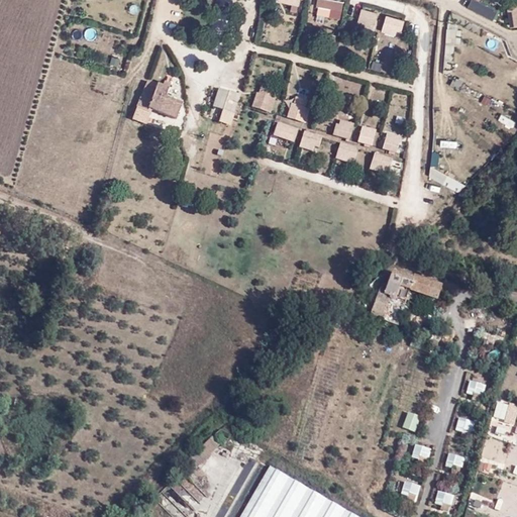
[(331,10),(330,17),(340,19),(343,4),(321,0),(318,0),(317,7),(331,10)]
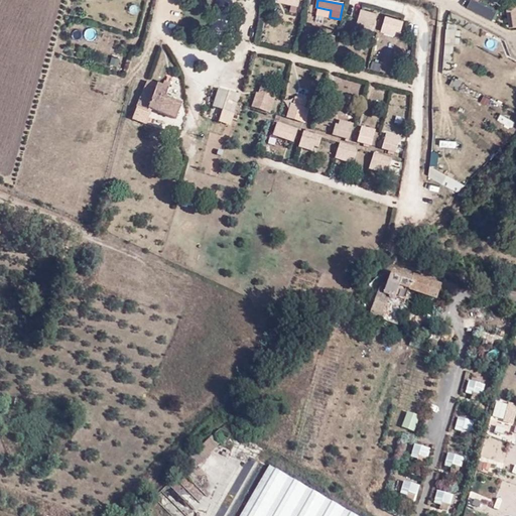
[(483,0),(477,0),(475,6),(494,16),(498,7),(483,0)]
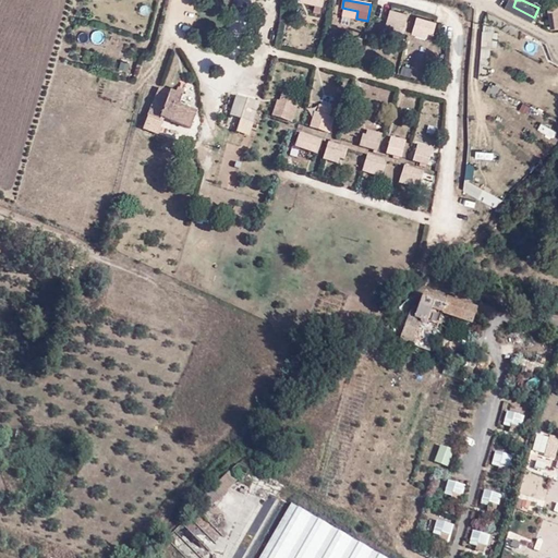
[(557,0),(546,0),(550,28),(557,27),(557,0)]
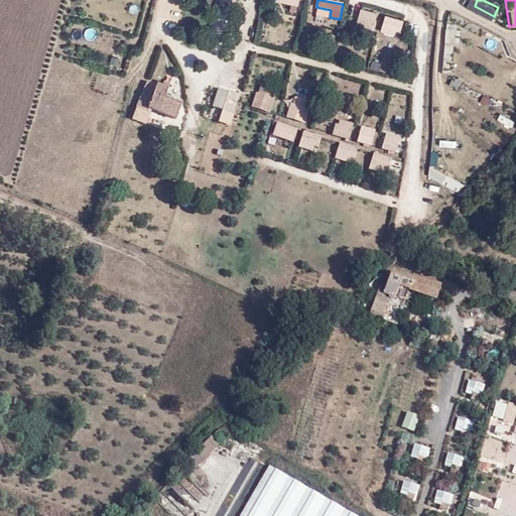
[(377,19),(378,14),(362,10),(360,15),(357,25),(371,29),(372,24),(375,25),(377,19)]
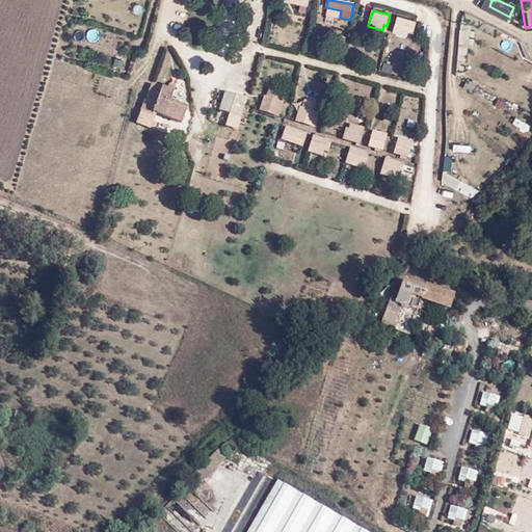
[(414,27),(416,22),(398,18),(397,22),(394,33),(407,37),(408,32),(413,33),(414,27)]
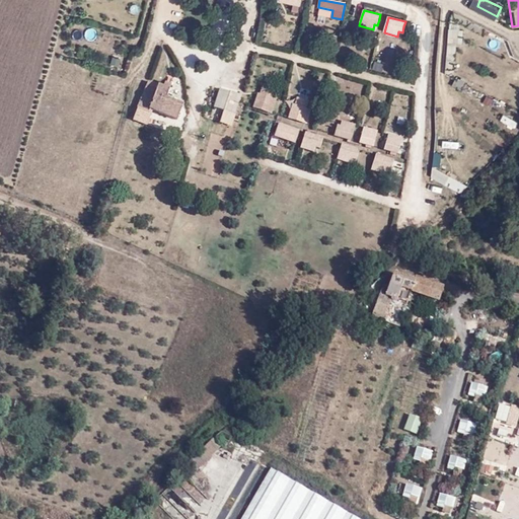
[(462,43),(463,28),(449,26),(446,71),(455,77),(452,83),(465,90),(471,81),(454,71),(456,42),(462,43)]
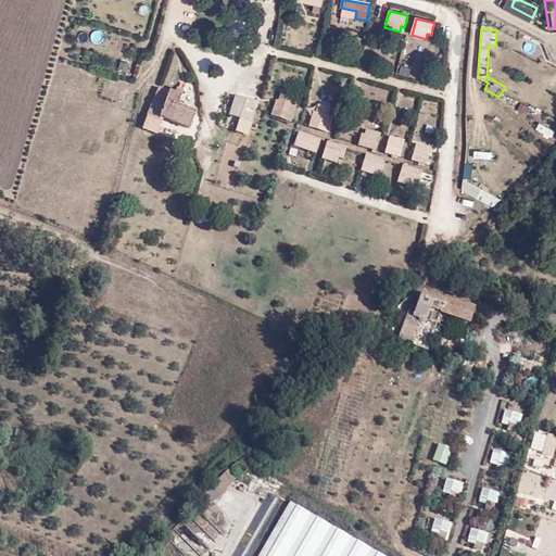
[(177,58),(184,73),(189,70),(182,54),(177,58)]
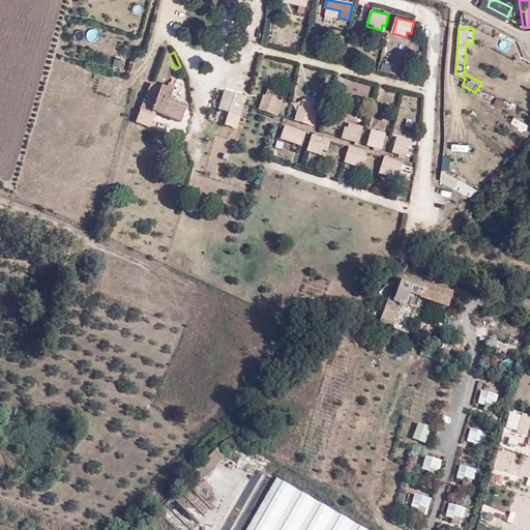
[(121,66),(123,58),(115,56),(113,64),(121,66)]
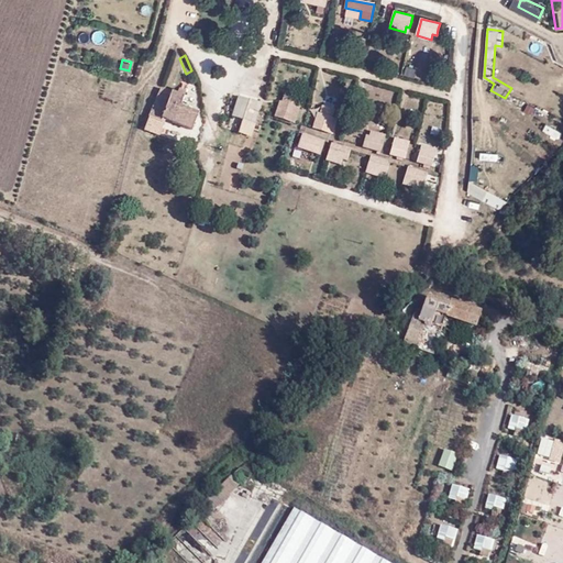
[(416,76),(418,66),(406,64),(404,74),(416,76)]
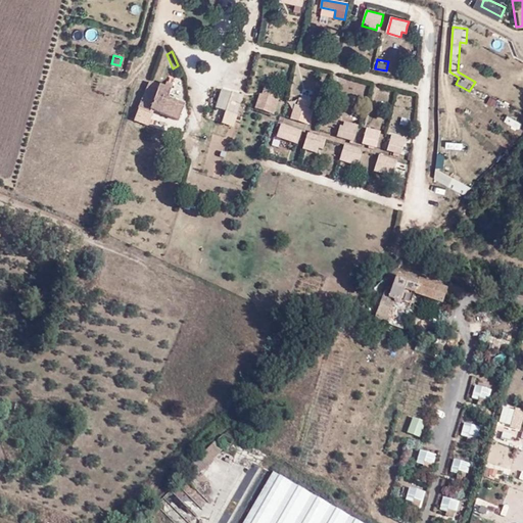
[(85,84),(97,86),(99,75),(86,73),(85,84)]
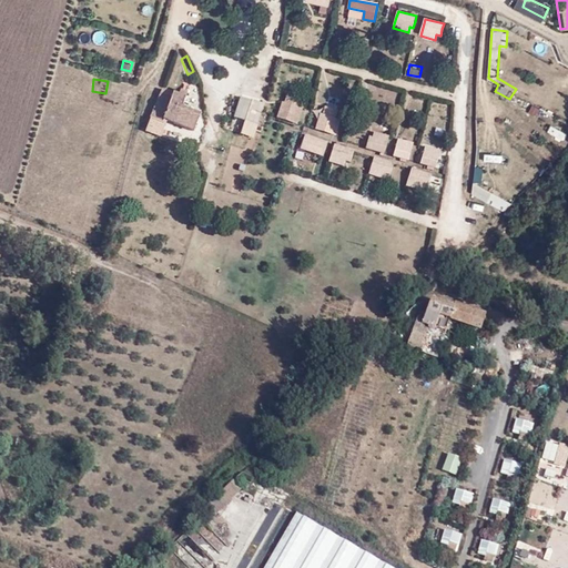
[(182,95),(163,88),(148,129),(161,133),(164,123),(191,133),(199,113),(178,105),(182,95)]
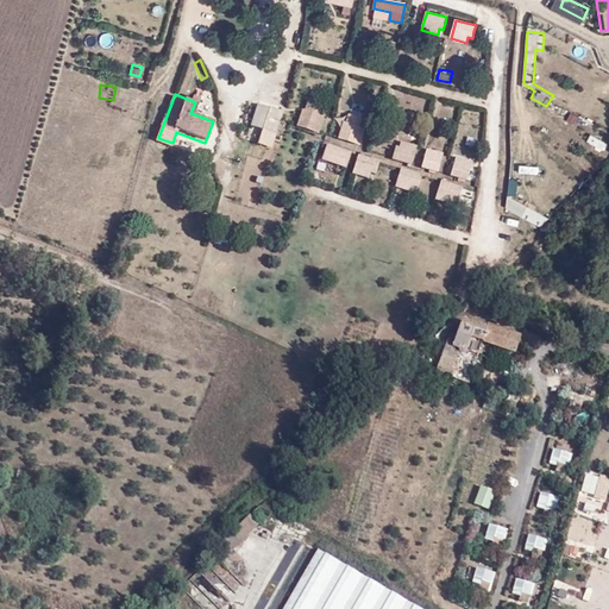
[(276,132),(283,110),(258,102),(253,124),(276,132)]
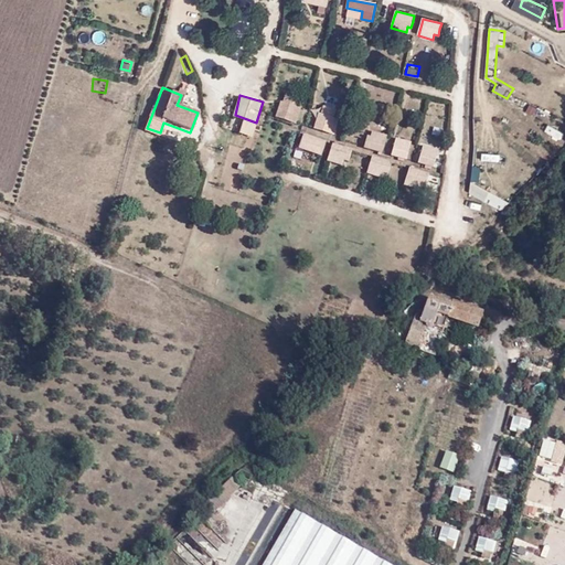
[(280,104),(275,119),(296,126),(300,110),(296,108),(298,102),(286,97),(284,105),(280,104)]
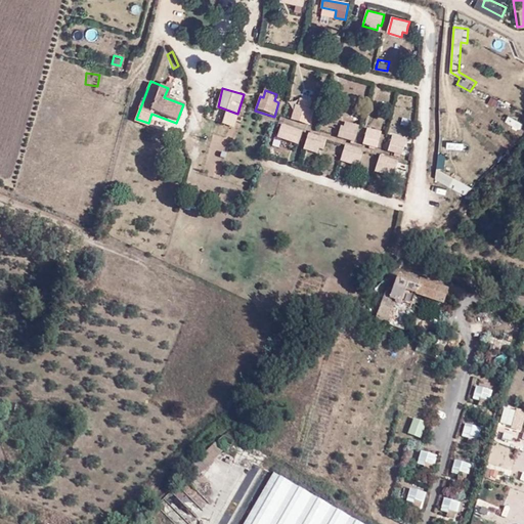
[(306,124),(315,101),(298,95),(290,118),(306,124)]
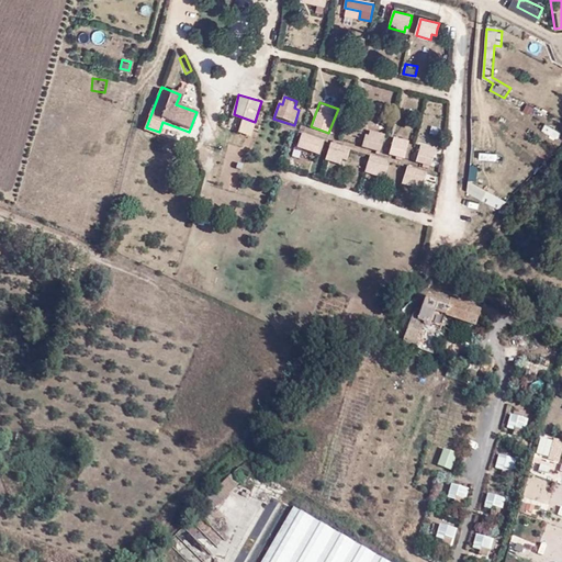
[(513,115),(509,124),(526,132),(530,123),(513,115)]
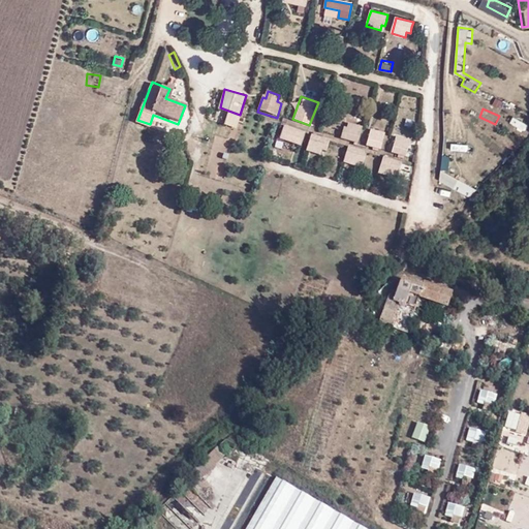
[(479,117),(476,122),(492,133),(496,128),(479,117)]
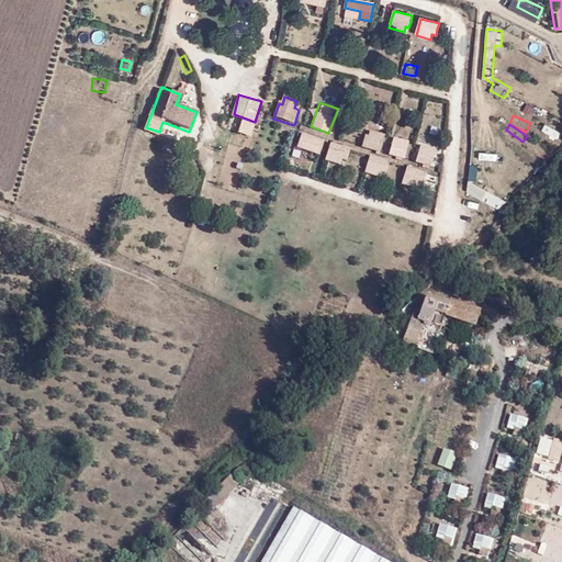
[(363,144),(362,149),(380,154),(382,149),(384,137),(370,133),(369,138),(366,137),(363,144)]
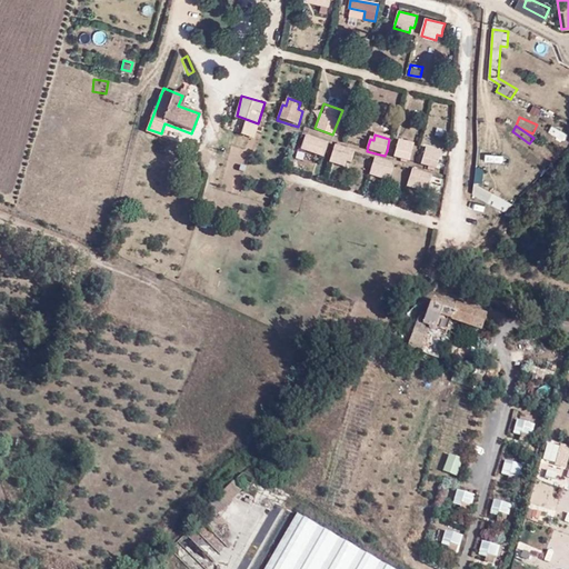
[(328,146),(306,138),(301,151),(323,159),(328,146)]
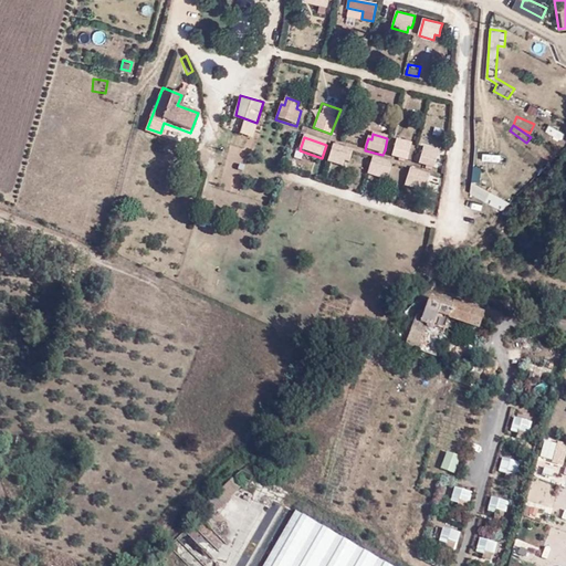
[(398,142),(395,153),(392,158),(408,163),(409,157),(412,145),(398,142)]
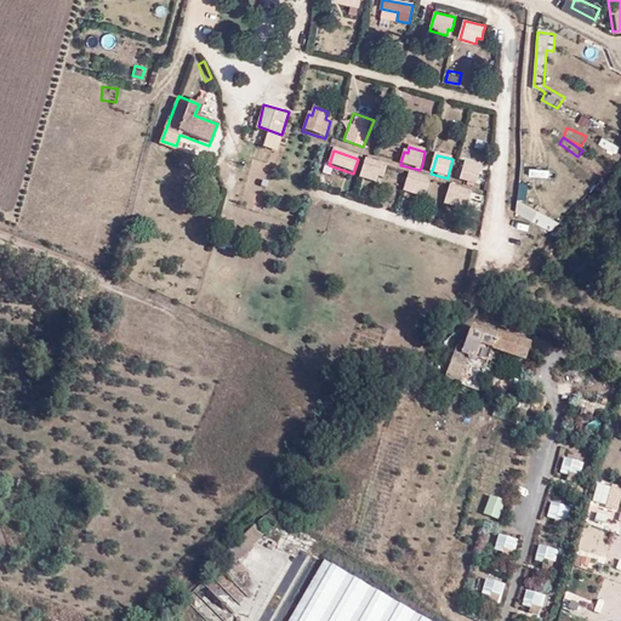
[(383,178),(387,167),(366,160),(362,172),(377,177),(383,178)]
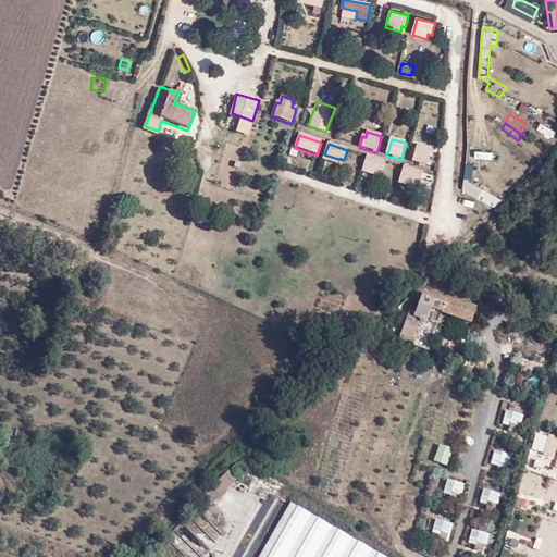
[(418,146),(415,158),(412,163),(428,166),(429,162),(432,150),(418,146)]
